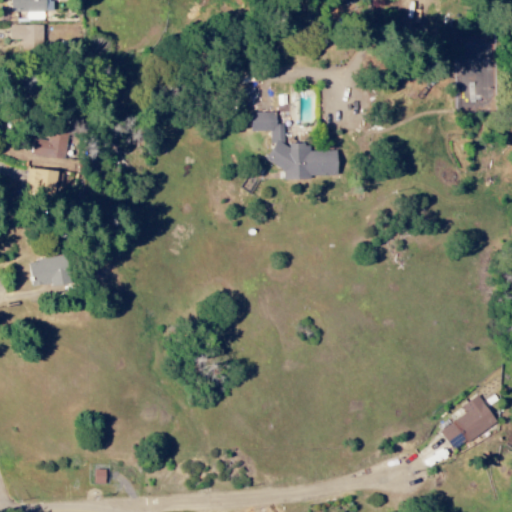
[(10,0),(11,12),(45,12),(44,0),(10,0)]
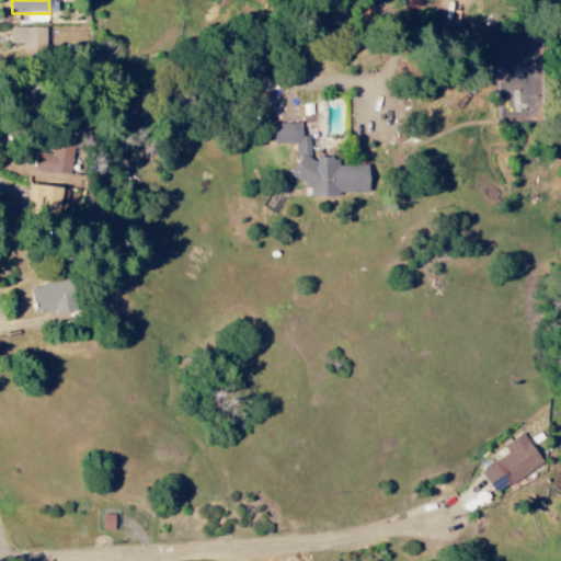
[(46,29),(10,27),(10,44),(22,44),(22,48),(45,49),(46,29)]
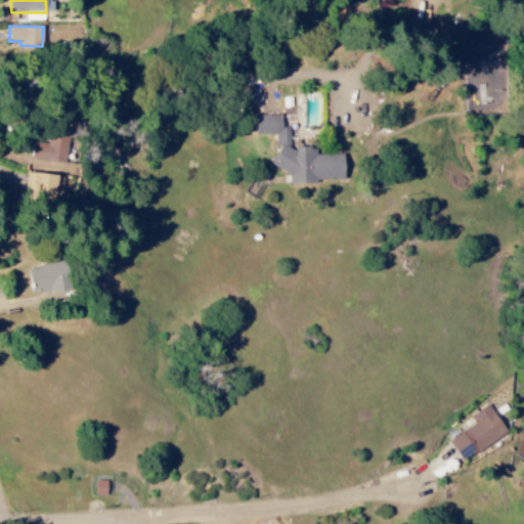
[(14,77),(15,93),(33,93),(33,76),(14,77)]
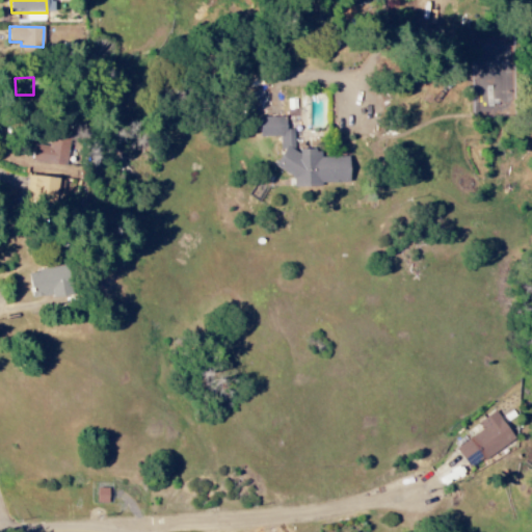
[(349,184),(349,157),(318,158),(318,151),(293,151),(293,130),(285,130),(285,116),(259,117),(259,137),(278,136),(280,173),(293,173),(293,185),(349,184)]
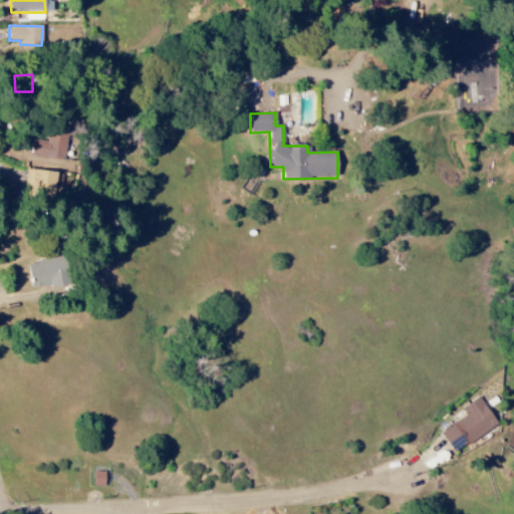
[(64,161),(68,136),(50,133),(48,142),(34,140),(32,156),(64,161)]
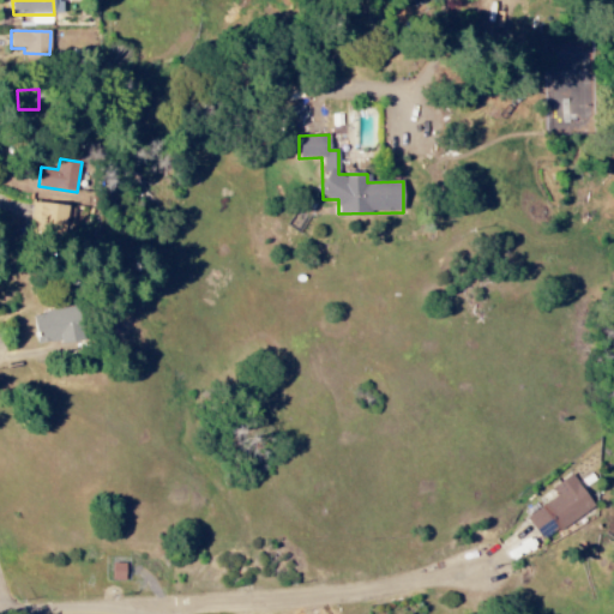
[(67,224),(67,204),(32,204),(32,214),(40,215),(40,224),(67,224)]
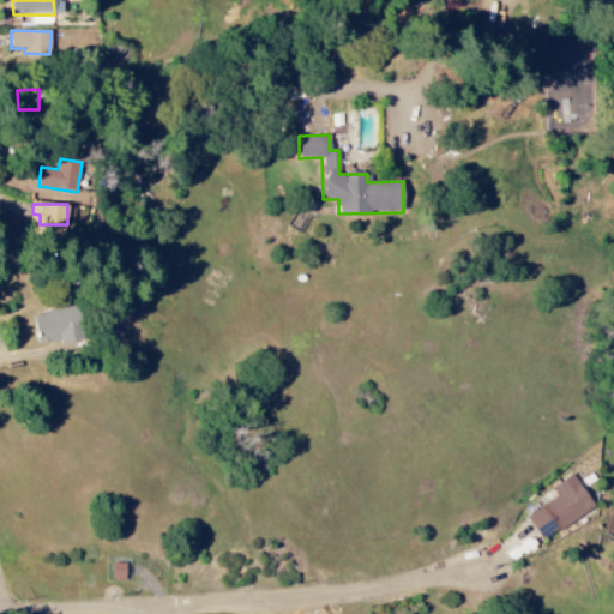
[(84,341),(80,308),(34,312),(36,344),(84,341)]
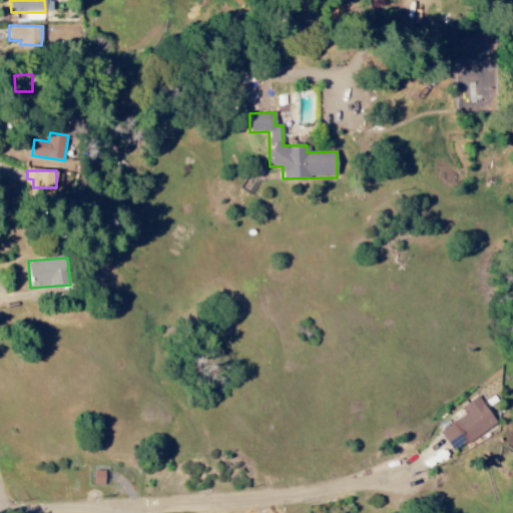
[(440,432),(451,451),(495,426),(479,397),(461,407),(466,416),(440,432)]
